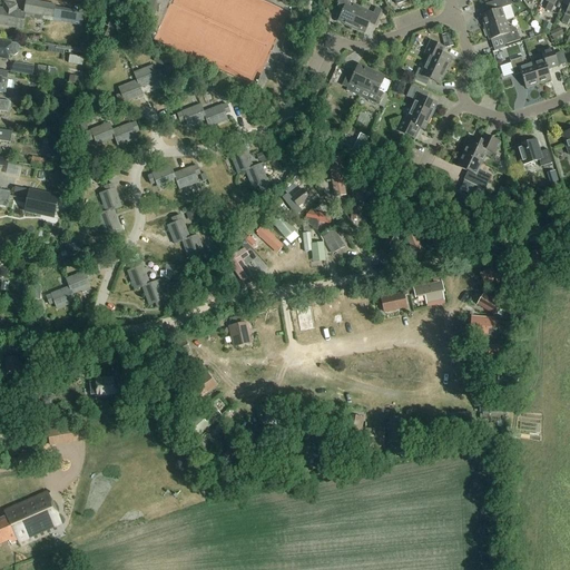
[(29,0),(25,0),(23,13),(81,23),(84,12),(56,8),(56,5),(29,0)]
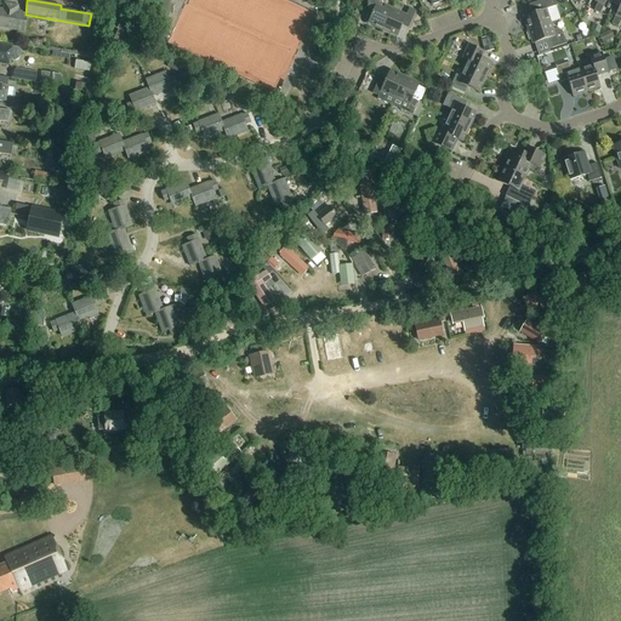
[(161,0),(160,17),(169,18),(171,0),(161,0)]
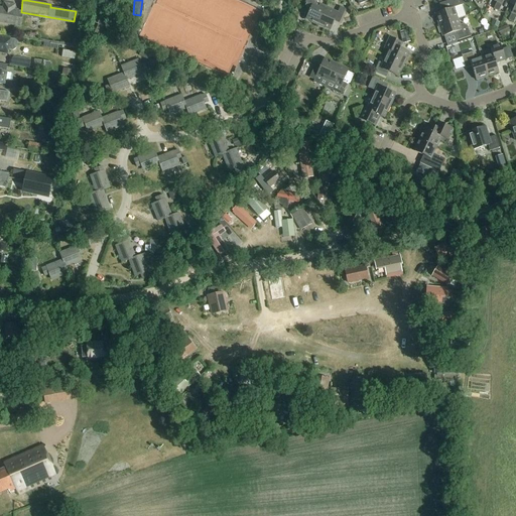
[(306,0),(304,5),(311,8),(305,19),(317,25),(326,8),(319,6),(321,0),(306,0)]
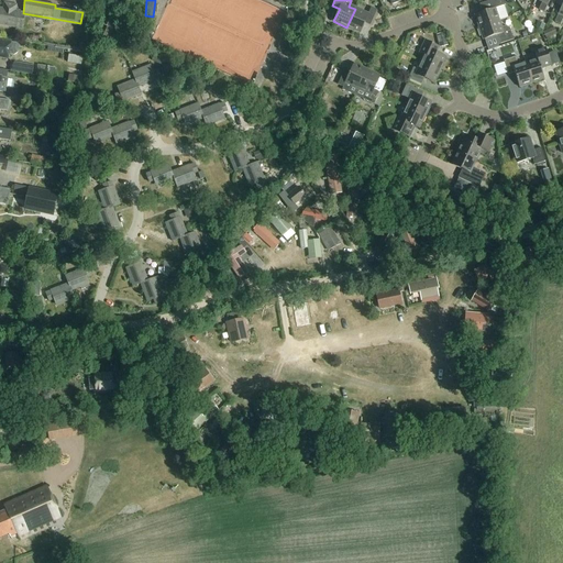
[(478,29),(499,21),(495,9),(505,6),(503,0),(499,0),(481,7),(483,13),(474,15),(478,29)]
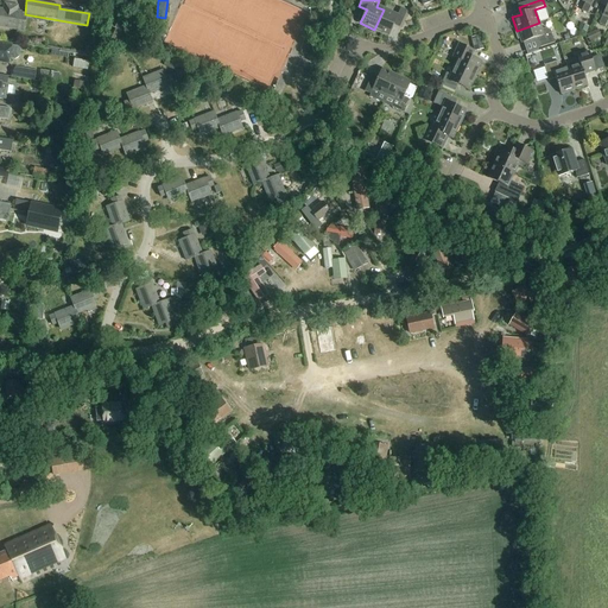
[(578,0),(586,2),(581,11),(587,14),(591,6),(593,0),(578,0)]
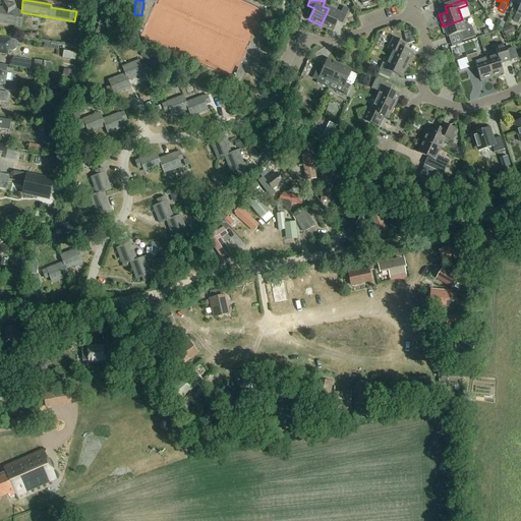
[(3,3),(2,8),(0,7),(0,23),(20,27),(22,12),(14,10),(15,5),(3,3)]
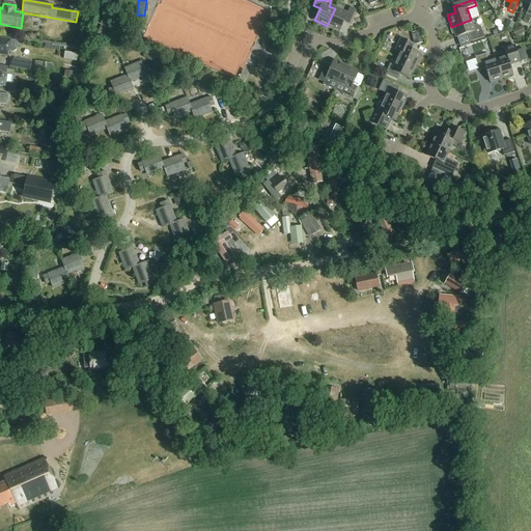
[(335,8),(327,26),(339,31),(343,22),(348,24),(355,10),(350,7),(346,15),(335,8)]
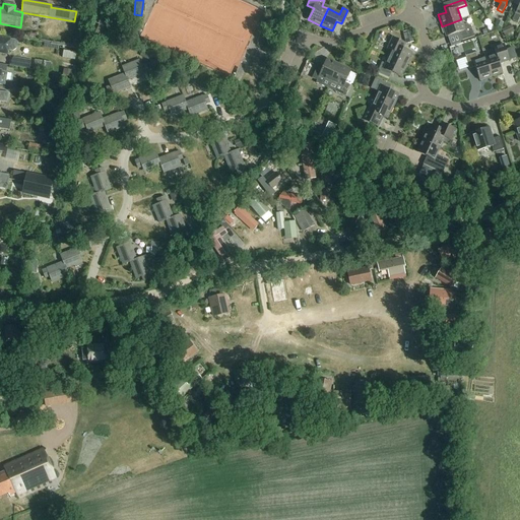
[(462,42),(474,38),(470,26),(467,24),(463,25),(461,19),(442,26),(446,38),(459,33),(462,42)]
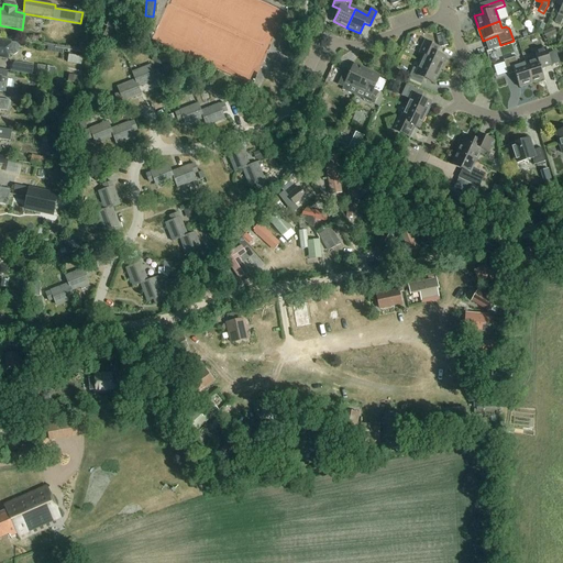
[(542,32),(545,40),(556,35),(553,28),(542,32)]
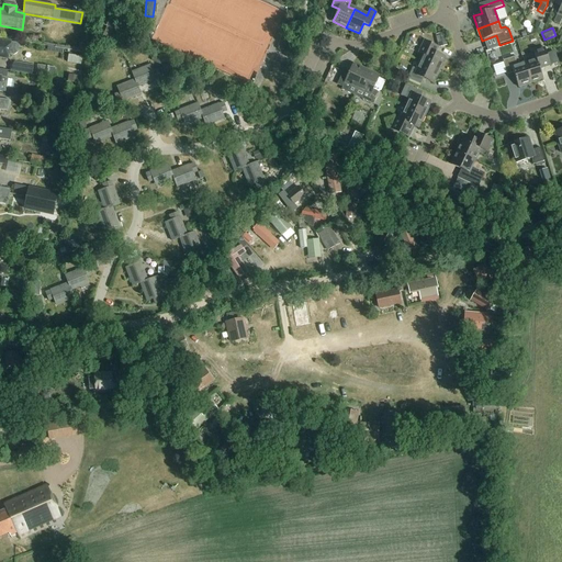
[(442,34),(435,35),(437,44),(445,42),(442,34)]
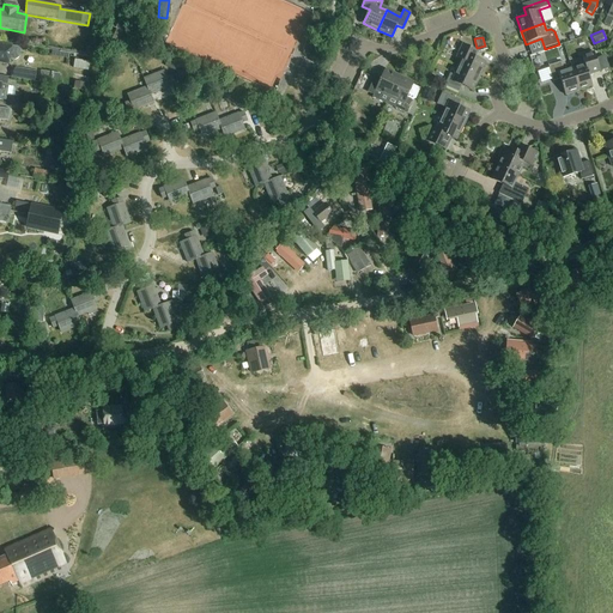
[(0,64),(8,65),(10,60),(17,61),(19,59),(22,52),(19,48),(12,47),(0,44),(0,64)]
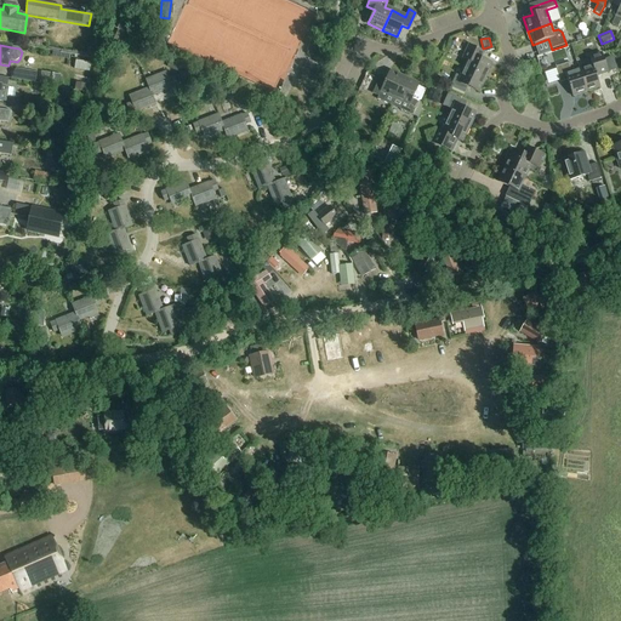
[(468,61),(465,69),(484,78),(491,64),(480,58),(483,52),(469,46),(463,58),(468,61)]
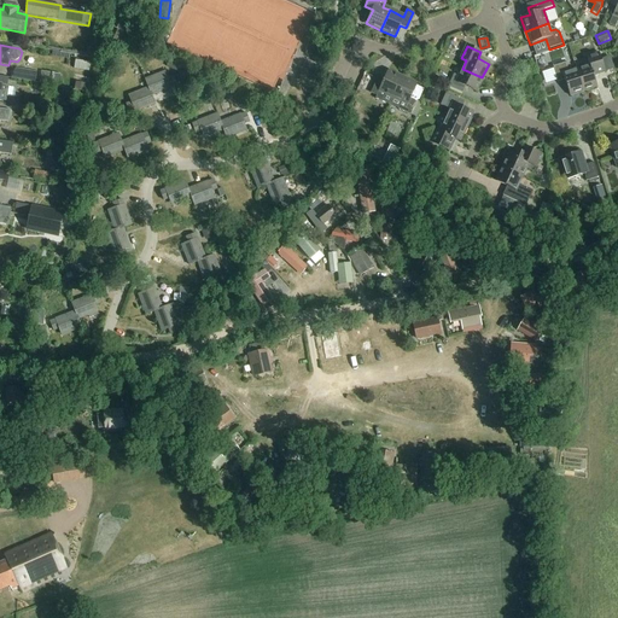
[(587,57),(589,65),(576,69),(583,92),(596,88),(593,76),(605,73),(599,53),(587,57)]
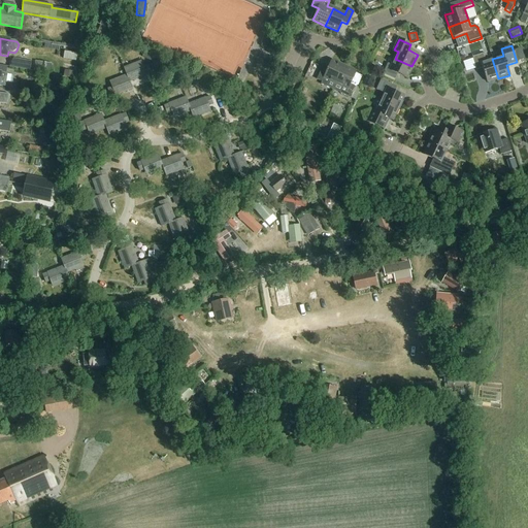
[(64,52),(63,59),(75,62),(77,54),(64,52)]
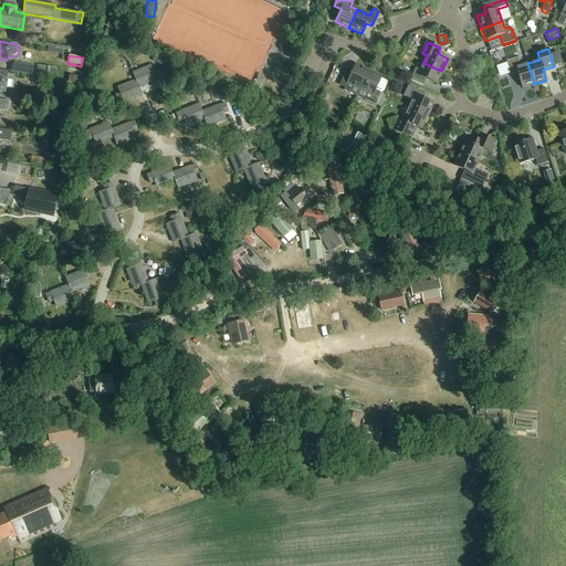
[(522,88),(534,84),(527,63),(521,65),(519,58),(506,62),(511,76),(517,74),(522,88)]
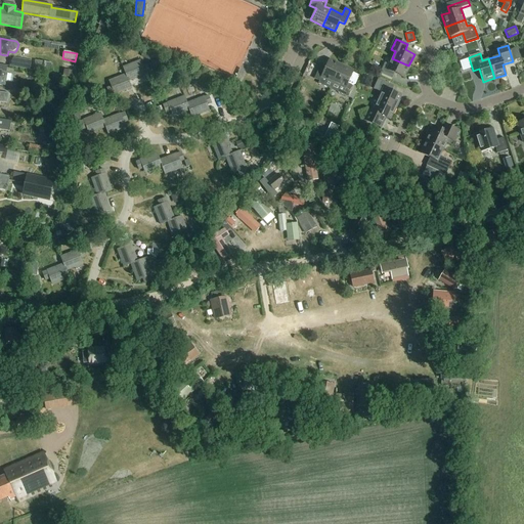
[(12,58),(10,67),(30,70),(31,61),(12,58)]
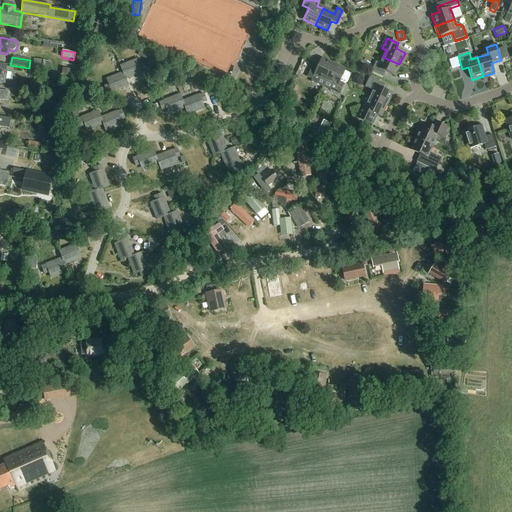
[(399,64),(383,57),(380,64),(376,62),(371,72),(382,77),(385,72),(394,76),(399,64)]
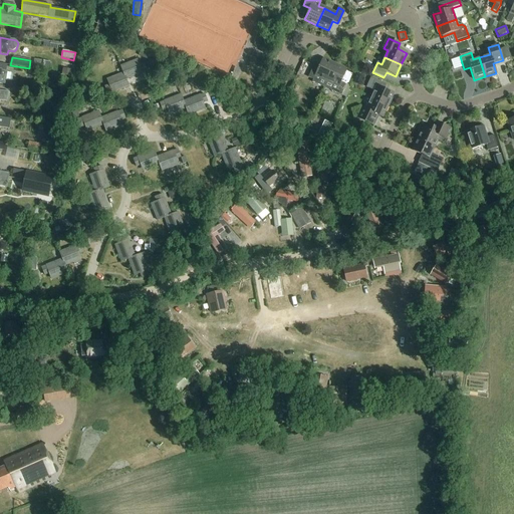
[(326,81),(334,65),(322,59),(318,68),(313,66),(308,77),(313,80),(315,76),(326,81)]
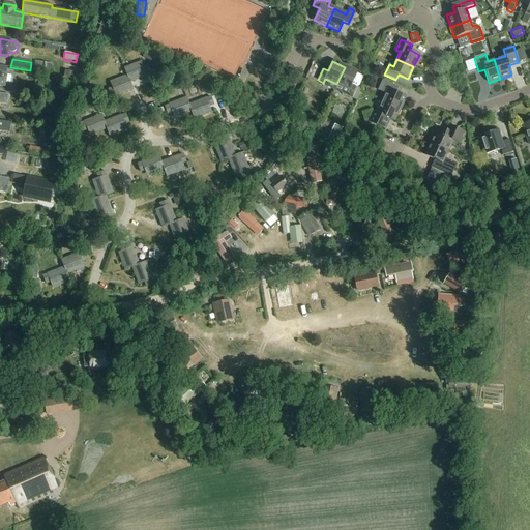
[(129,83),(147,76),(146,76),(151,74),(148,66),(144,67),(141,62),(124,68),(126,76),(129,83)]
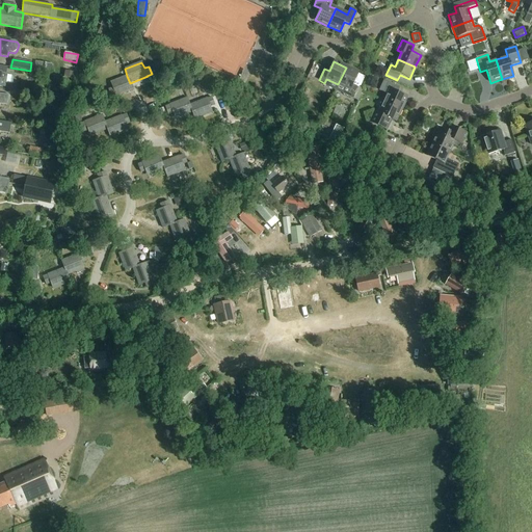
[(153,65),(155,71),(162,68),(160,62),(153,65)]
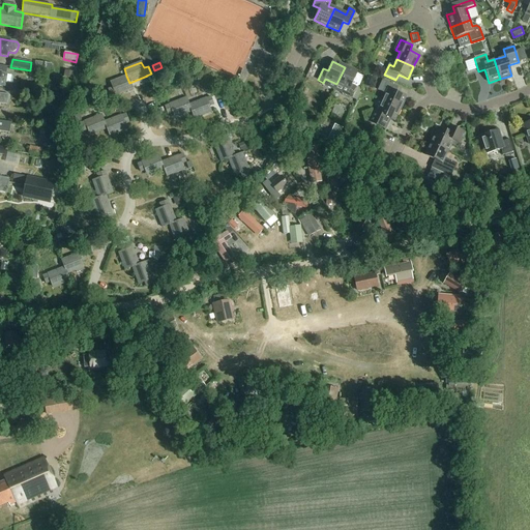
[(41,74),(50,75),(52,65),(42,63),(41,74)]
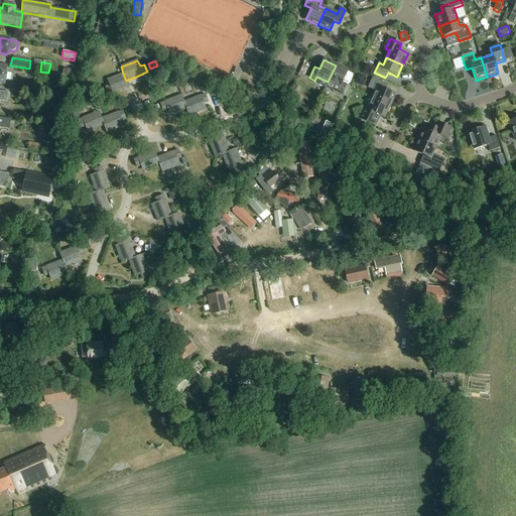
[(336,66),(328,82),(340,87),(337,94),(342,96),(348,85),(342,83),(348,71),(336,66)]
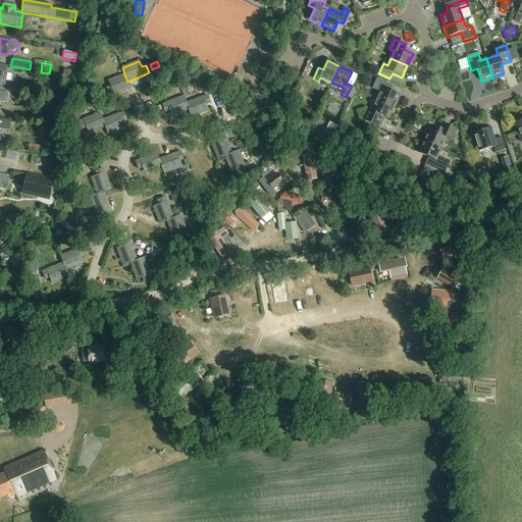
[(131,89),(127,82),(124,74),(108,82),(110,87),(106,89),(109,96),(113,95),(131,89)]
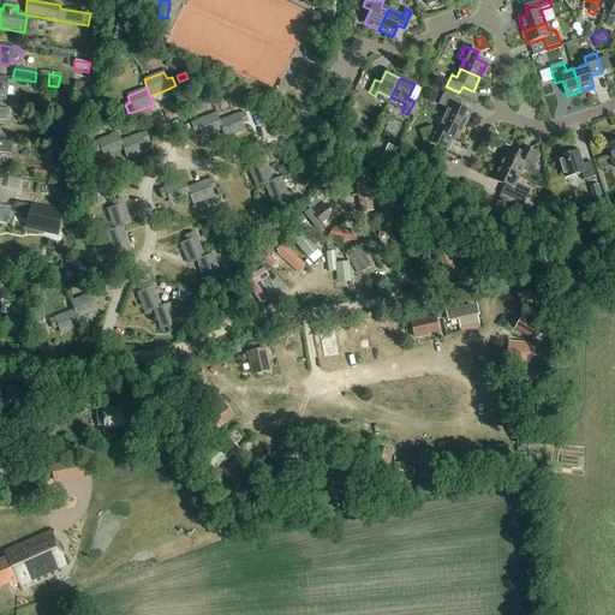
[(439,105),(448,109),(443,118),(464,126),(470,113),(459,108),(463,101),(443,93),(439,105)]
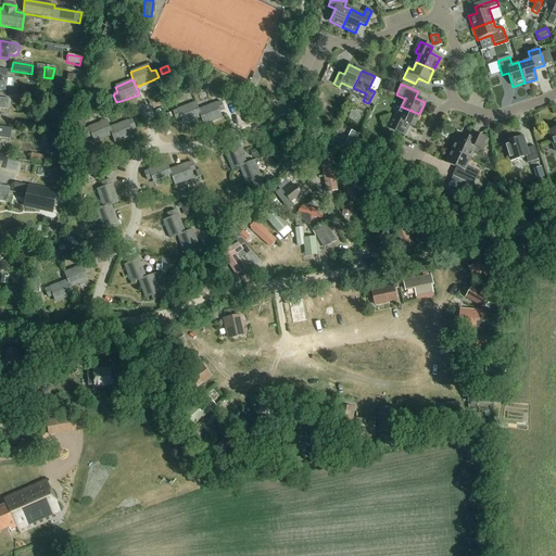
[(0,109),(1,110),(8,111),(9,100),(0,98),(0,109)]
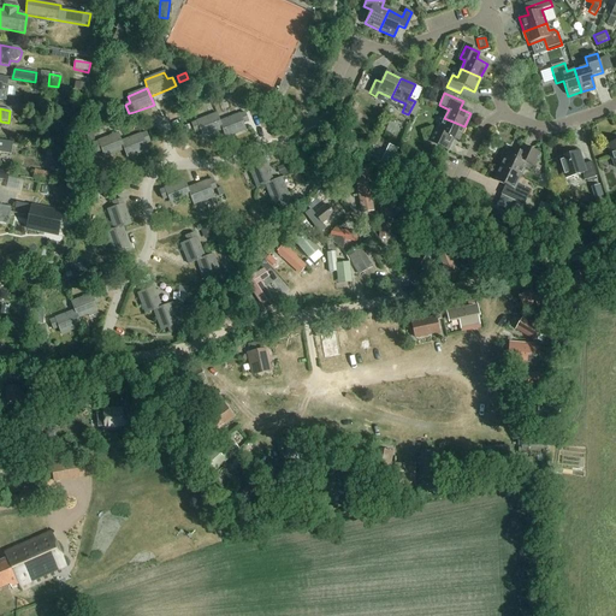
[(223,130),(221,130),(225,138),(246,131),(243,124),(248,122),(244,113),(240,116),(240,114),(219,123),(223,130)]
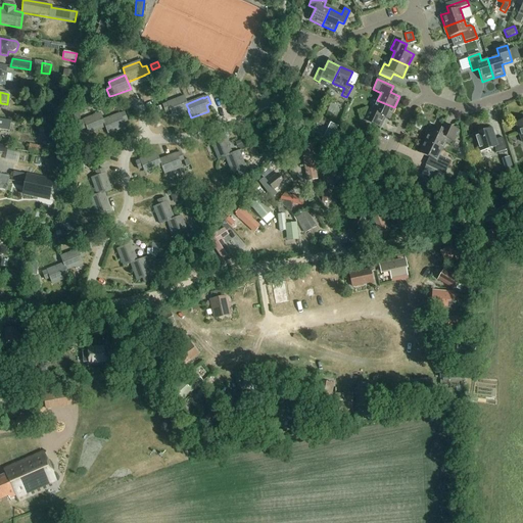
[(172,117),(188,110),(189,110),(186,104),(184,97),(167,103),(167,104),(162,105),(165,113),(170,111),(172,117)]
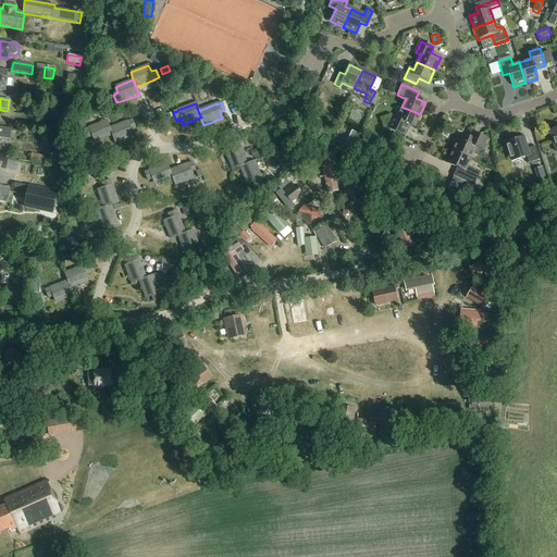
[(420,114),(401,107),(396,120),(392,118),(386,128),(405,136),(409,125),(413,127),(420,114)]
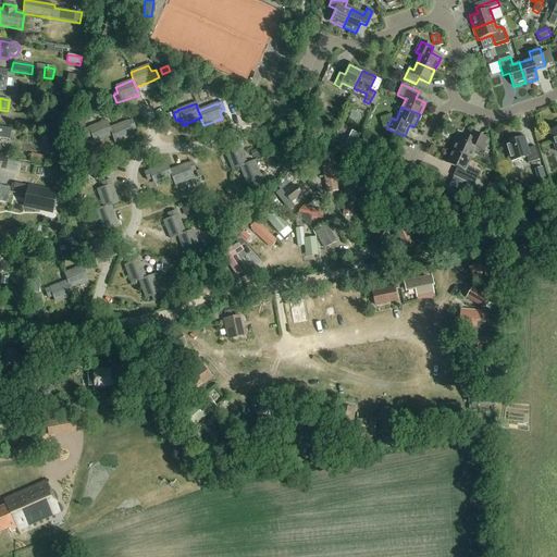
[(94,143),(112,136),(109,128),(107,121),(88,128),(84,131),(87,138),(91,137),(94,143)]
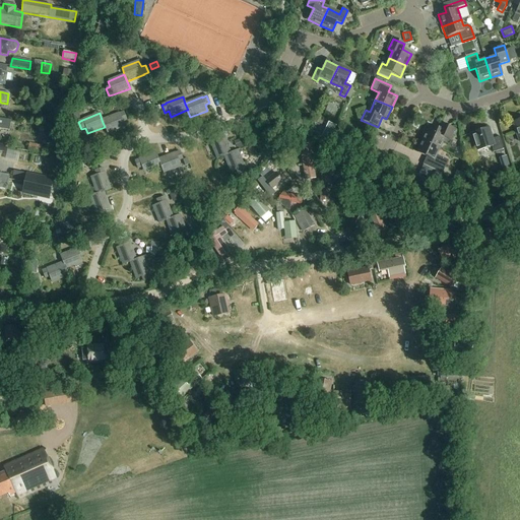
[(105,127),(107,134),(124,127),(122,122),(126,120),(123,113),(119,114),(102,120),(105,127)]
